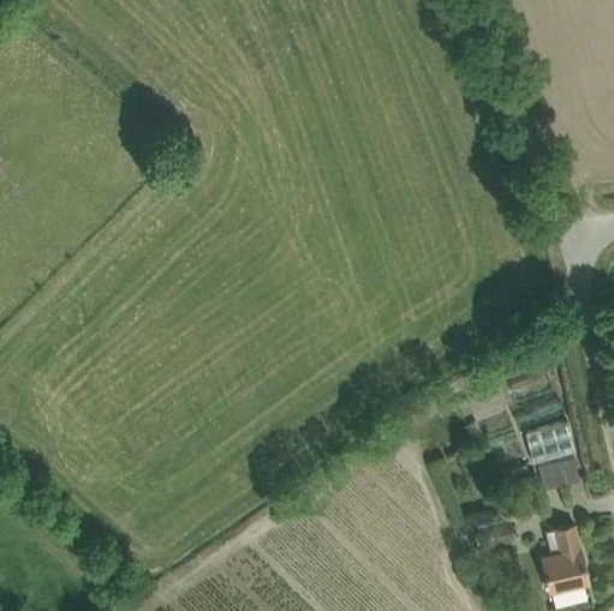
[(576,460),(538,467),(544,490),(580,481),(576,460)]
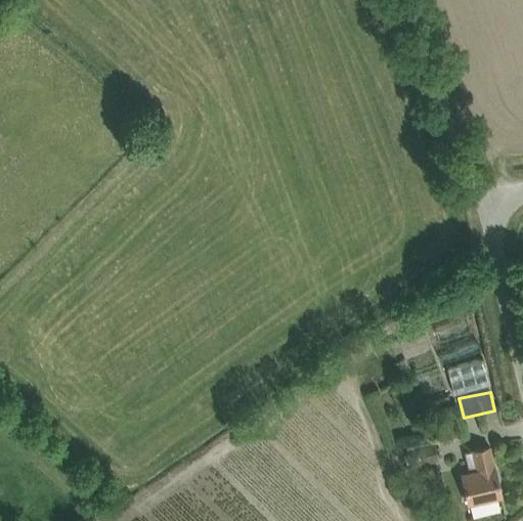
[(427,410),(450,405),(448,398),(425,404),(427,410)]
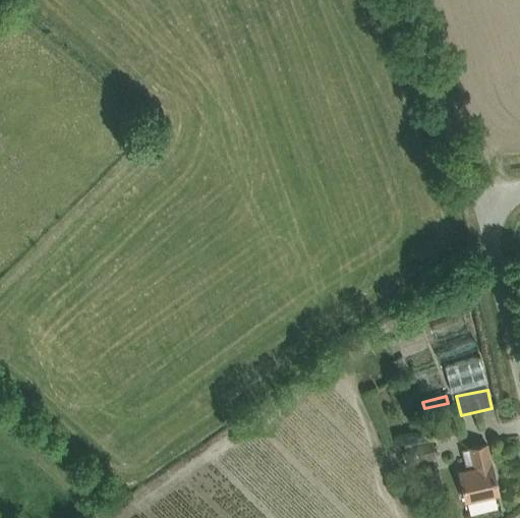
[(409,466),(437,459),(432,441),(405,447),(409,466)]
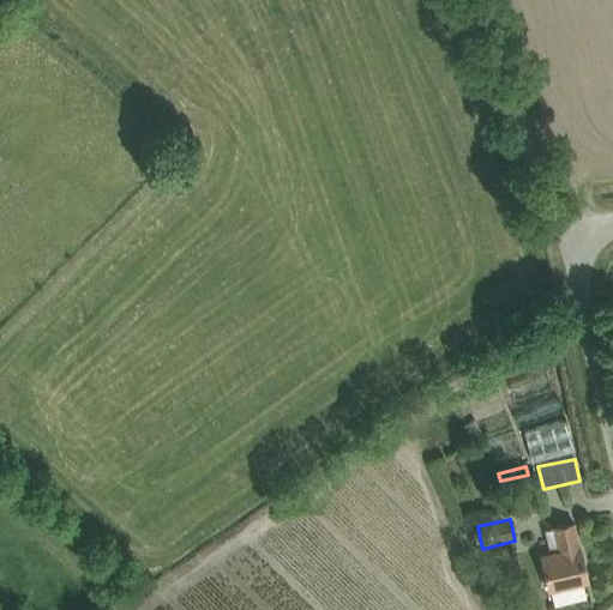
[(550,593),(571,589),(588,585),(575,526),(546,532),(551,556),(542,559),(550,593)]
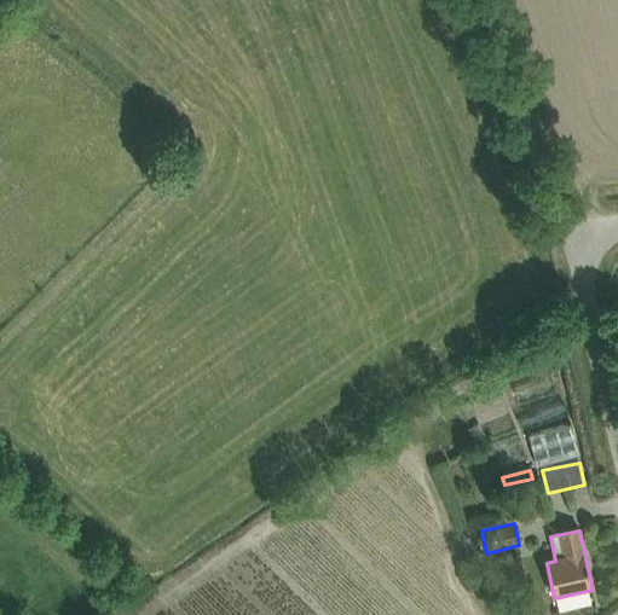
[(521,558),(487,566),(495,595),(529,587),(521,558)]
